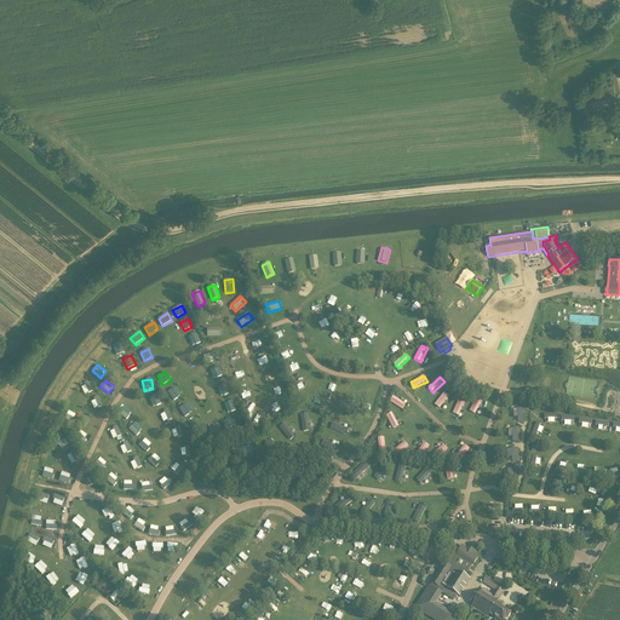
[(89,382),(81,385),(85,395),(93,391),(89,382)]
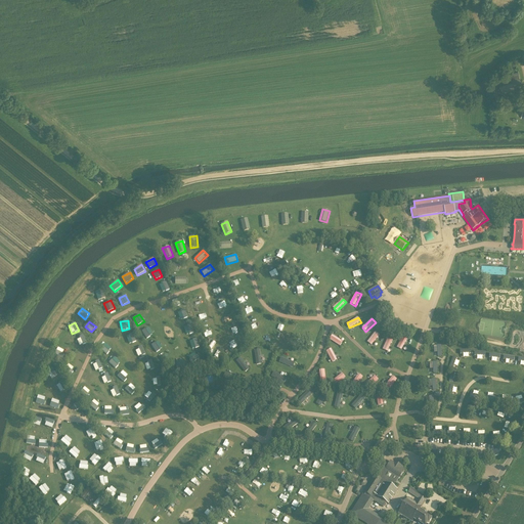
[(191,325),(184,326),(186,335),(193,334),(191,325)]
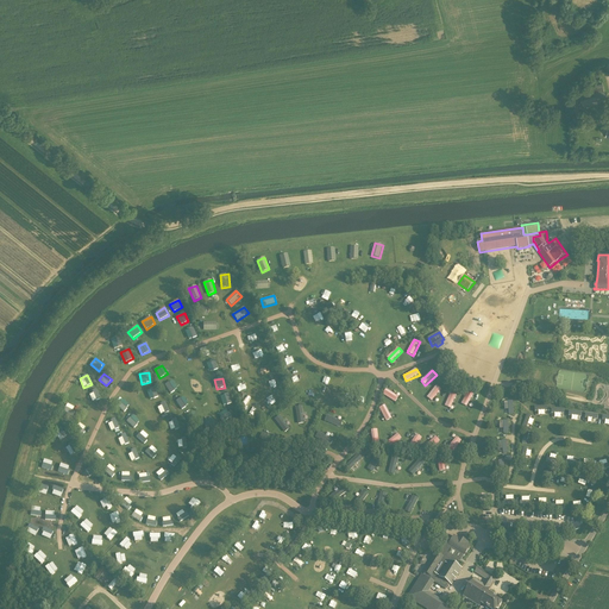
[(173,380),(165,384),(171,393),(179,388),(173,380)]
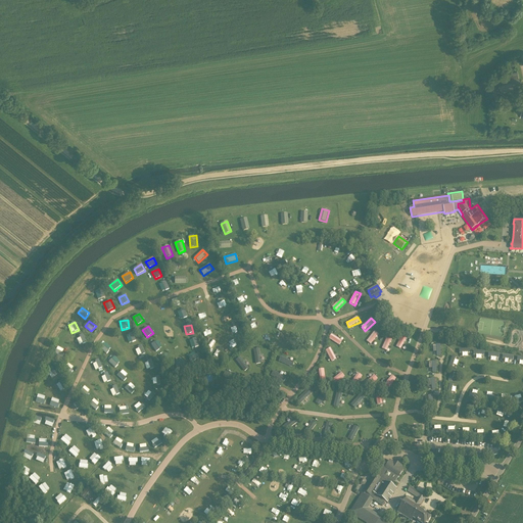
[(285,329),(277,341),(282,345),(290,332),(285,329)]
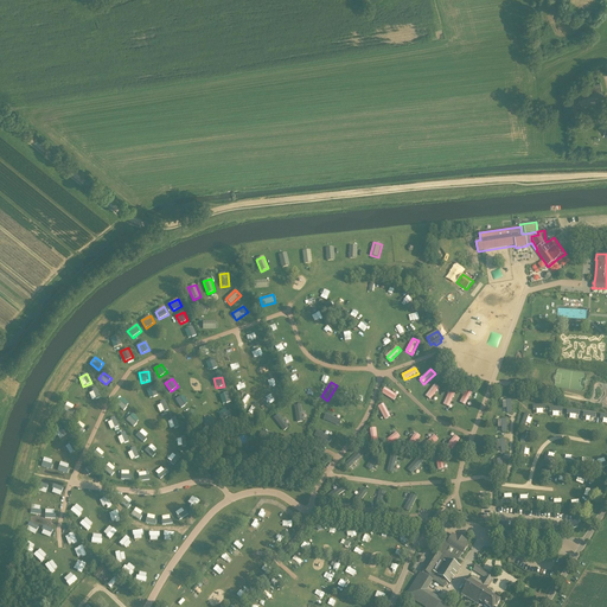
[(426,396),(430,400),(440,388),(435,384),(426,396)]
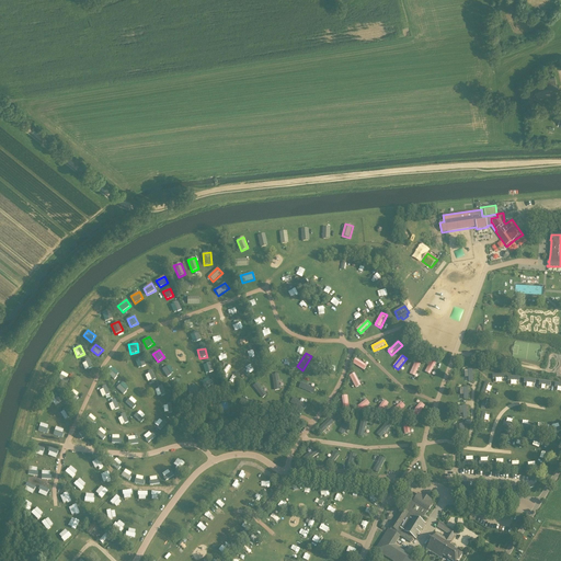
[(142,357),(136,359),(138,368),(146,366),(142,357)]
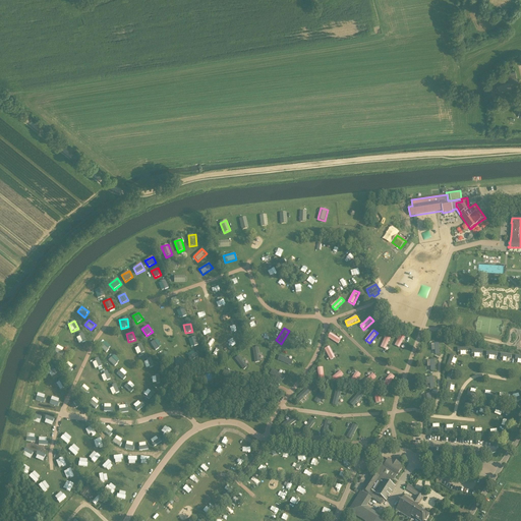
[(79,337),(77,337),(78,343),(85,342),(83,333),(79,334),(79,337)]
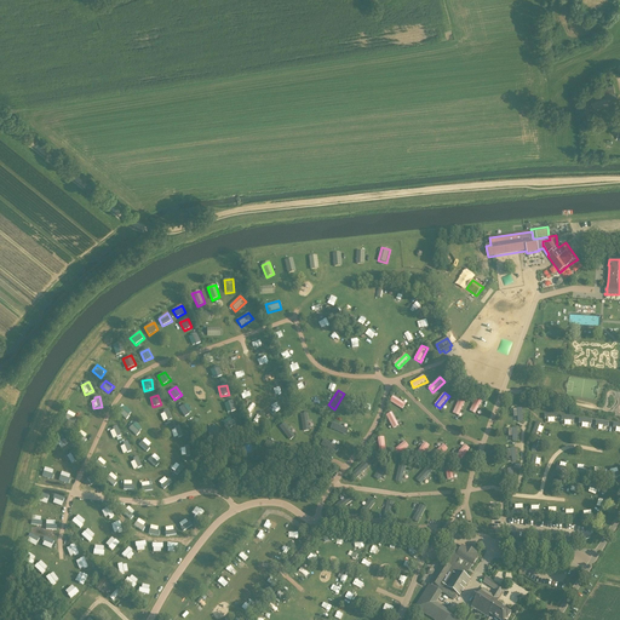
[(392,397),(390,402),(405,408),(407,403),(392,397)]
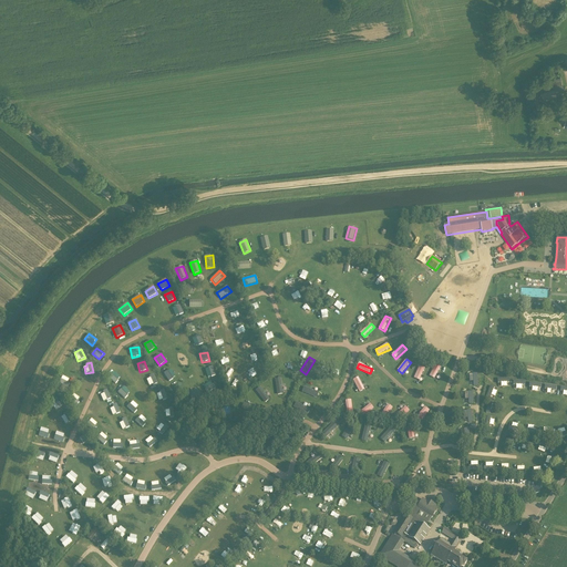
[(420,366),(414,378),(420,380),(425,368),(420,366)]
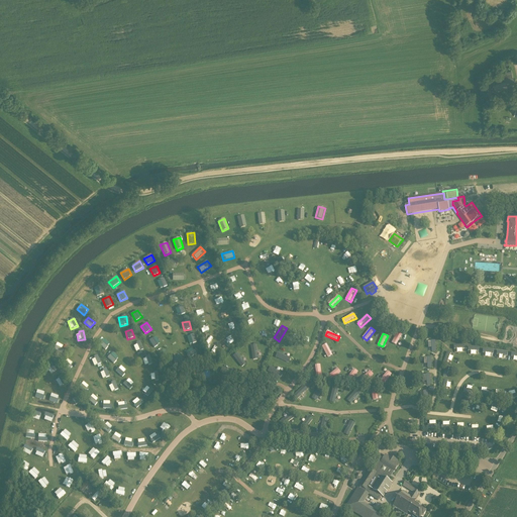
[(396,333),(392,343),(397,345),(401,335),(396,333)]
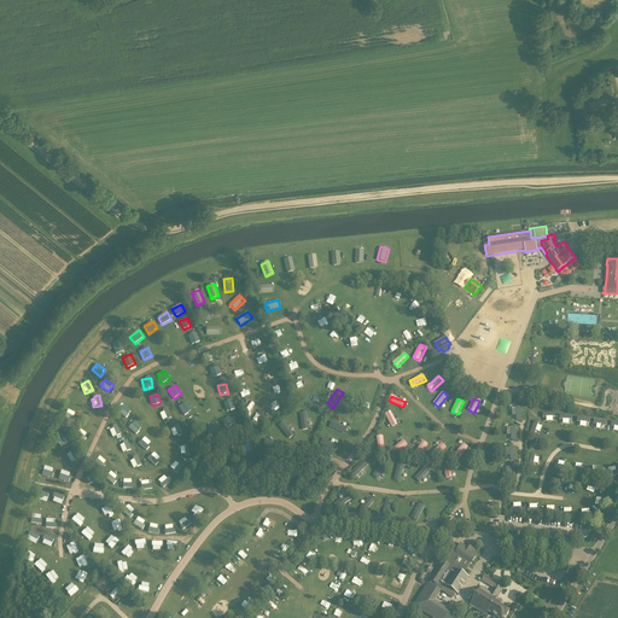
[(223,402),(227,412),(235,409),(232,400),(223,402)]
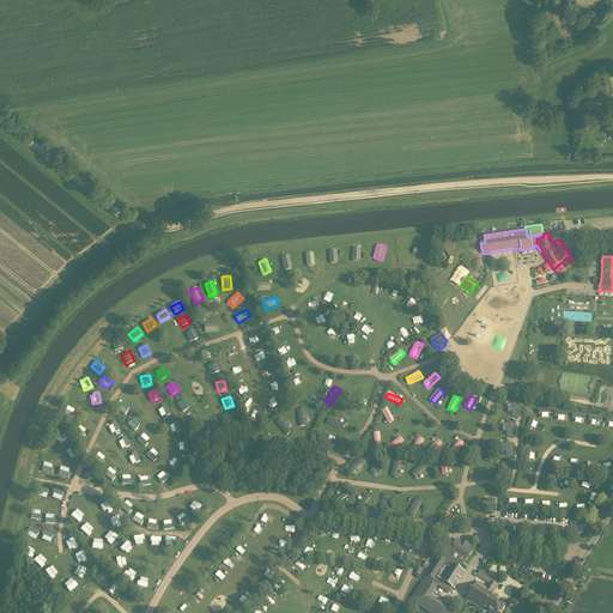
[(186,399),(177,404),(183,412),(190,407),(186,399)]
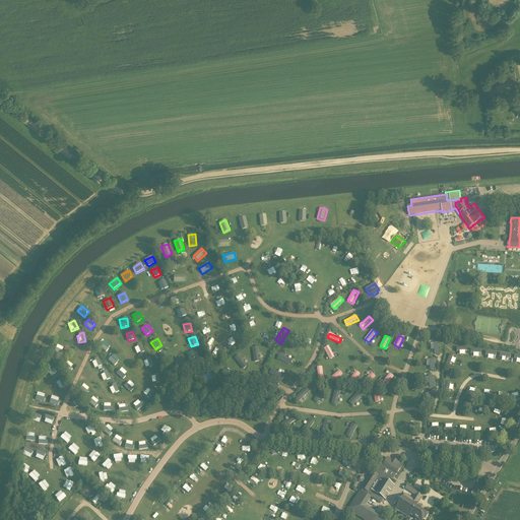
[(101,346),(106,351),(111,346),(105,341),(101,346)]
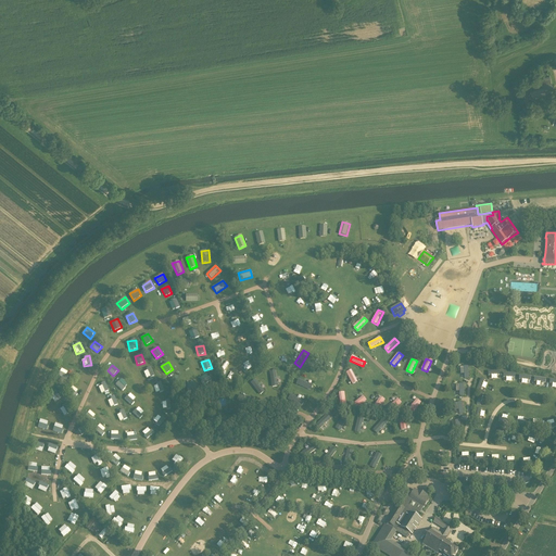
[(143,371),(148,379),(154,376),(151,367),(143,371)]
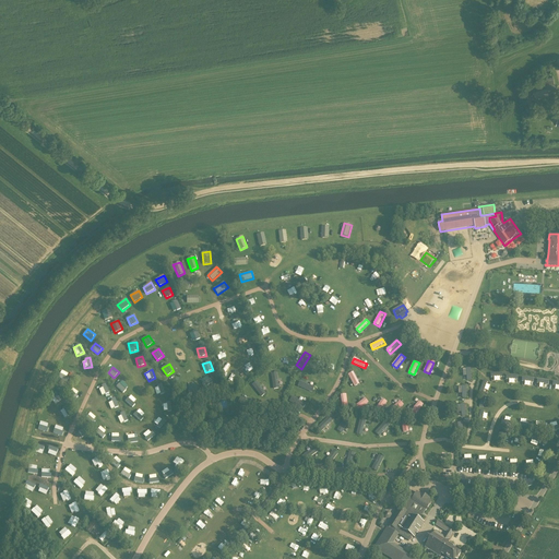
[(464,380),(472,380),(472,369),(463,369),(464,380)]
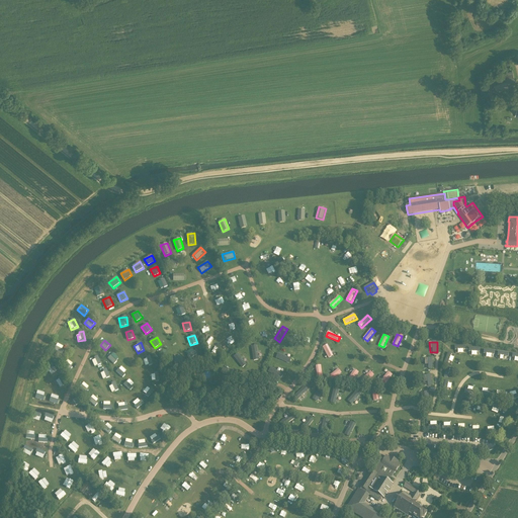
[(62,354),(64,351),(62,349),(64,347),(58,343),(54,350),(62,354)]
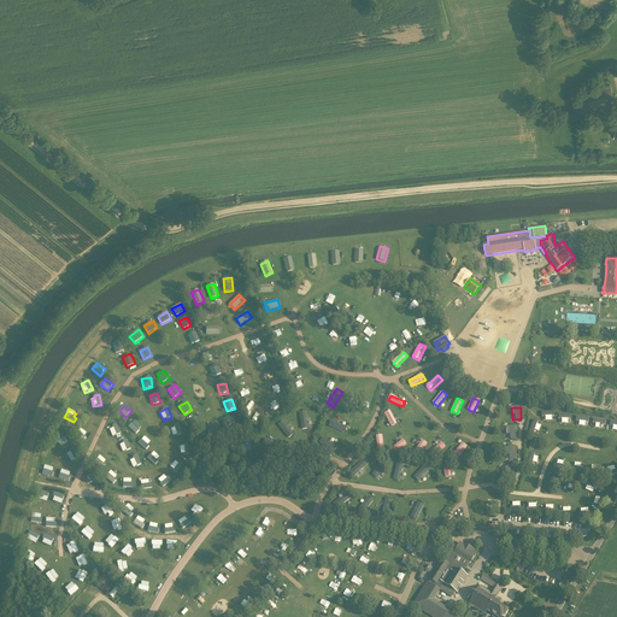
[(391,410),(385,413),(392,427),(398,424),(391,410)]
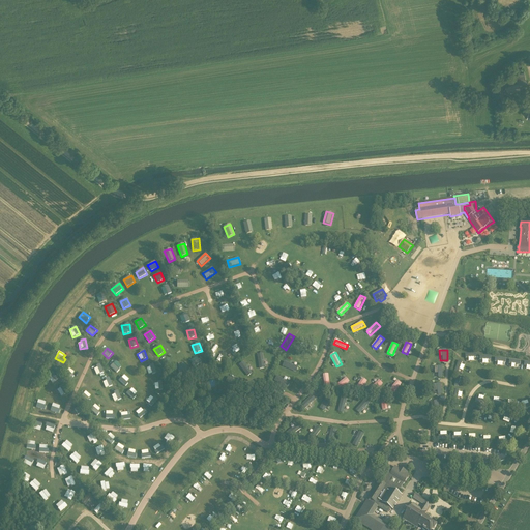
[(199,357),(190,360),(194,367),(201,363),(199,357)]
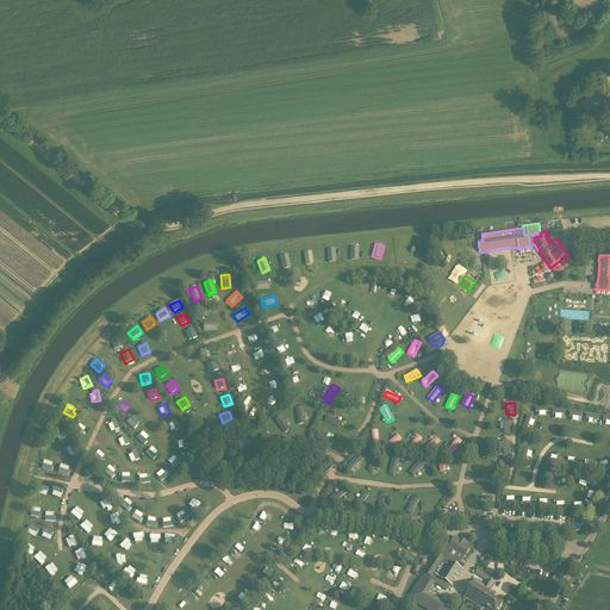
[(570,417),(573,417),(573,421),(579,421),(580,417),(583,417),(583,412),(570,411),(570,417)]
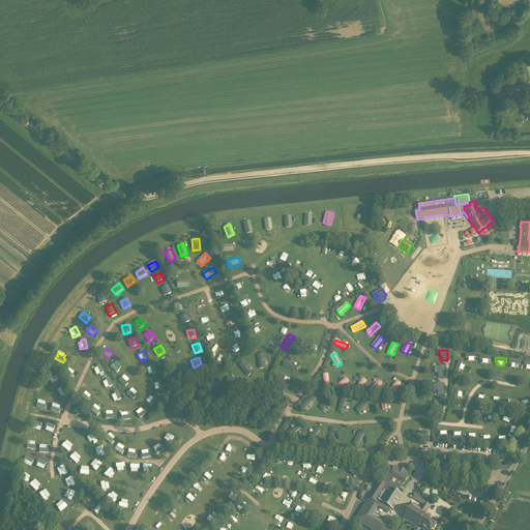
[(163,361),(167,367),(172,364),(169,358),(163,361)]
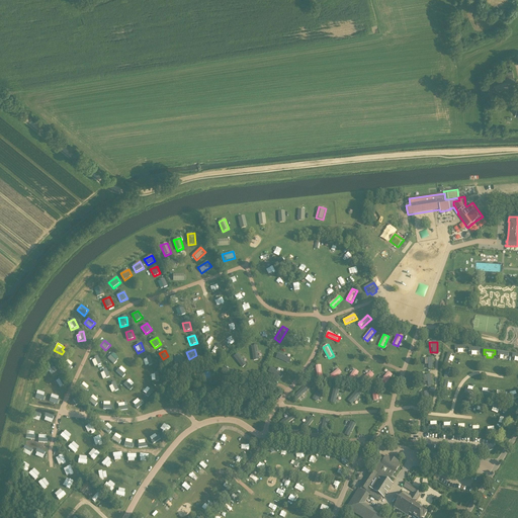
[(506,356),(509,357),(509,352),(498,351),(498,355),(501,355),(501,359),(506,360),(506,356)]
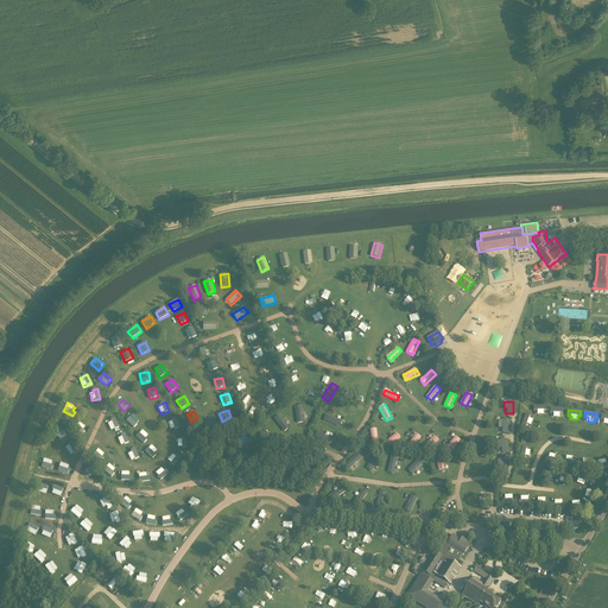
[(530,418),(531,415),(526,413),(523,425),(531,429),(533,419),(530,418)]
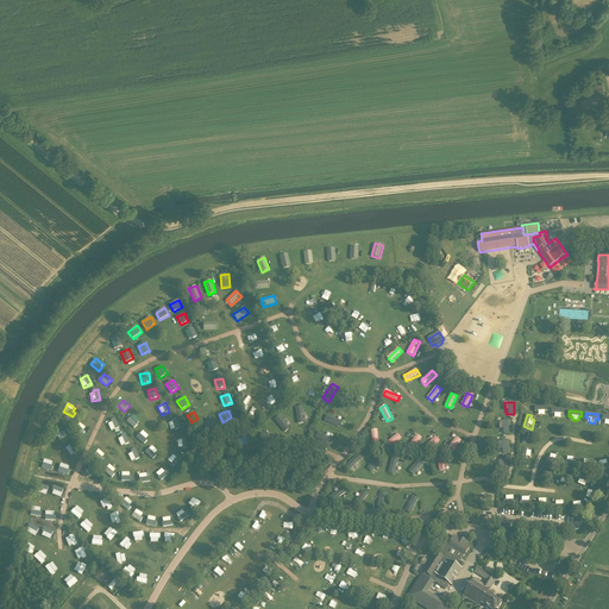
[(135,427),(140,421),(133,415),(127,421),(135,427)]
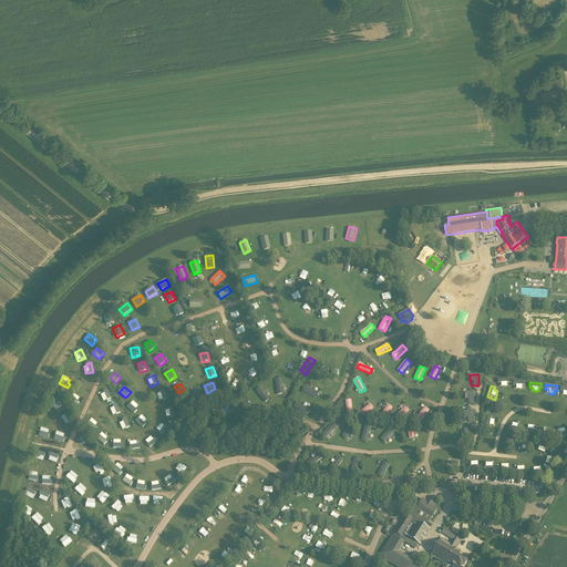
[(261,387),(256,391),(266,403),(271,399),(261,387)]
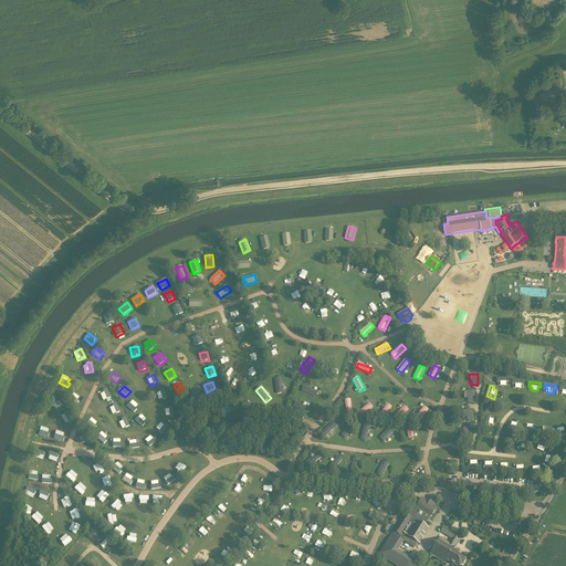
[(304,386),(302,391),(317,397),(320,391),(304,386)]
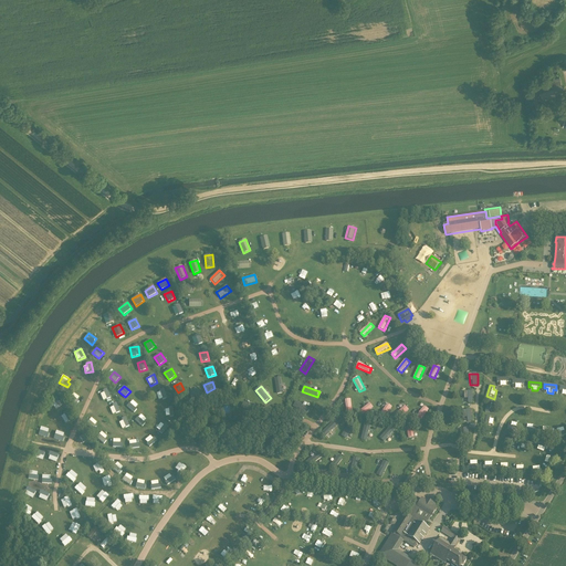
[(198,388),(189,391),(192,399),(201,396),(198,388)]
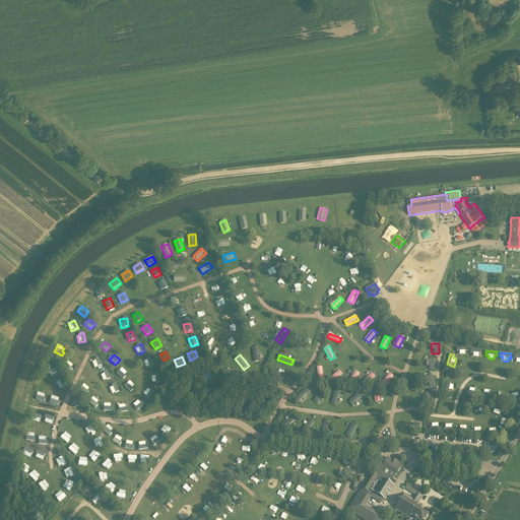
[(91,361),(95,368),(102,365),(99,358),(91,361)]
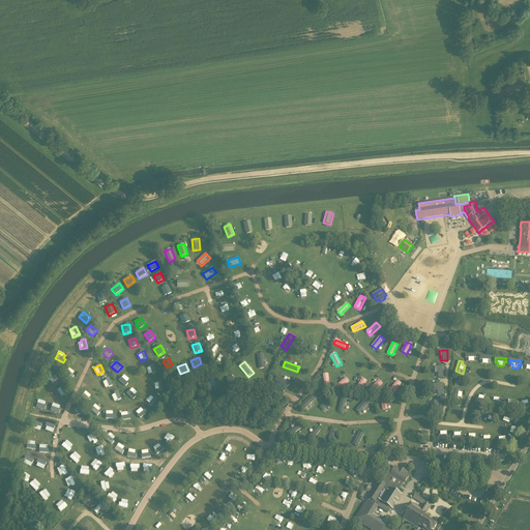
[(147,369),(149,375),(156,373),(153,364),(150,365),(150,367),(147,369)]
